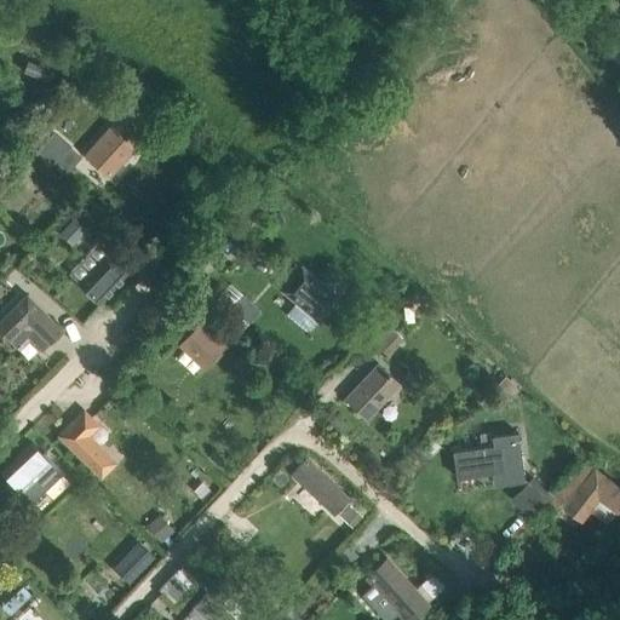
[(26,61),(22,70),(46,80),(50,69),(26,61)]
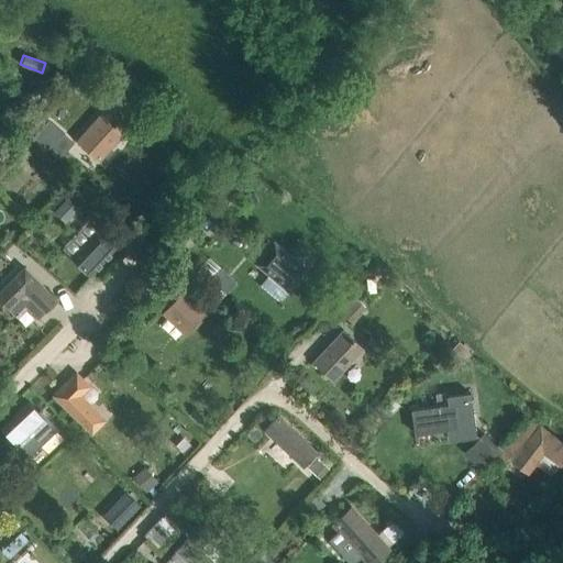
[(80,142),(100,161),(130,128),(120,119),(109,109),(80,142)]
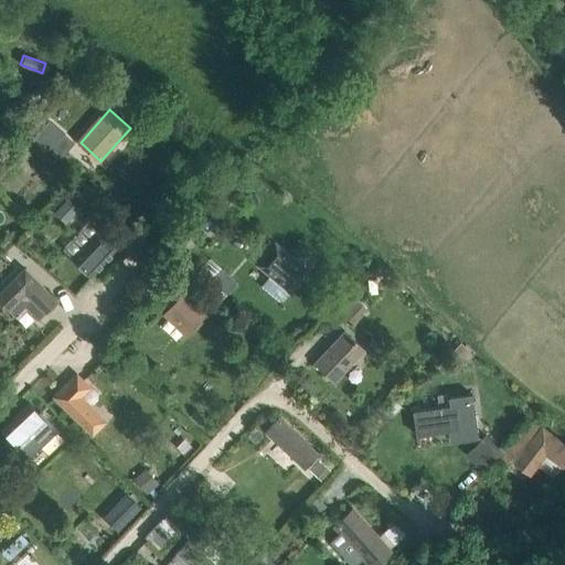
[(33,136),(59,159),(73,142),(48,119),(33,136)]
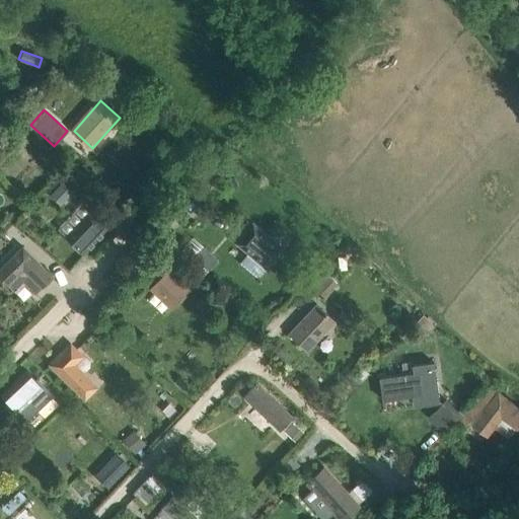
[(72,192),(63,182),(51,195),(60,204),(72,192)]
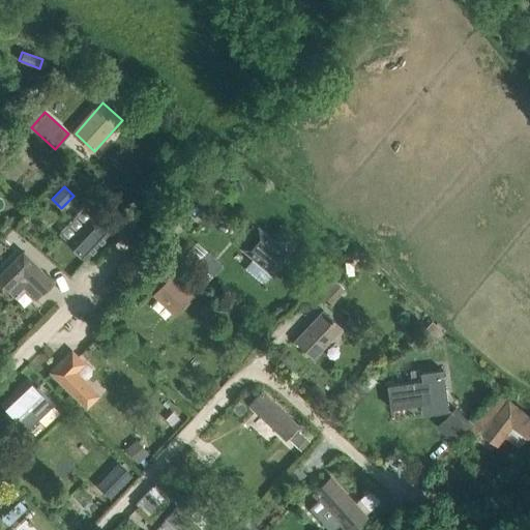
[(93,213),(66,241),(65,241),(86,261),(113,232),(93,213)]
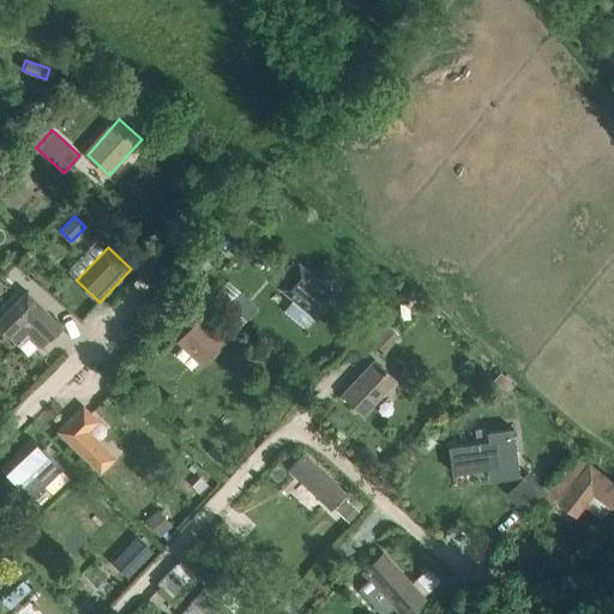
[(278,288),(315,320),(337,295),(333,292),(333,290),(333,289),(332,287),(331,284),(330,283),(327,282),(325,281),(321,280),(319,280),(299,263),(278,288)]
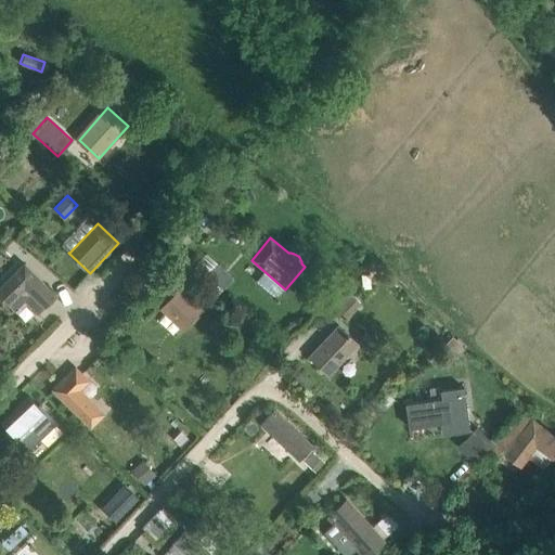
[(0,284),(0,298),(13,311),(25,300),(37,313),(55,296),(23,262),(0,284)]
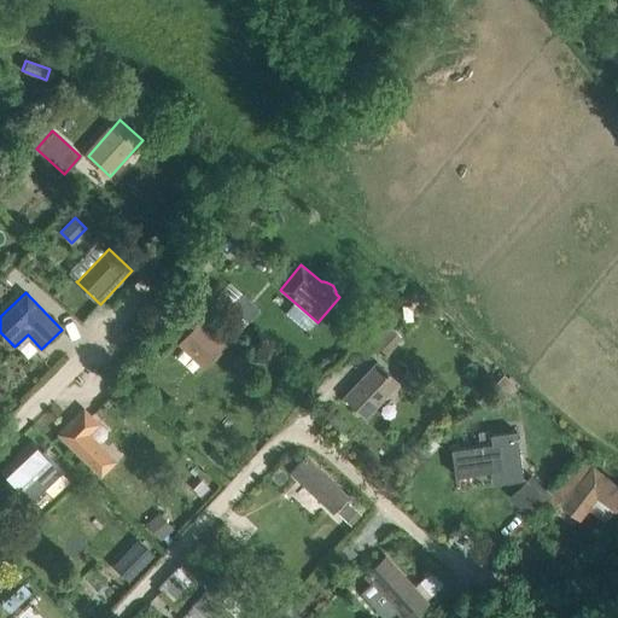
[(229,307),(246,322),(260,308),(243,292),(229,307)]
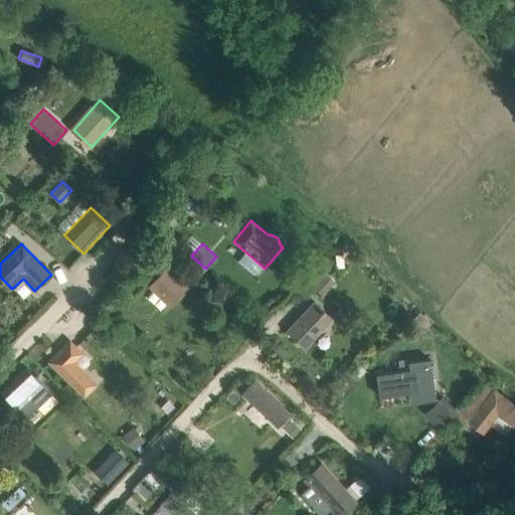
[(148,286),(170,307),(189,288),(167,267),(148,286)]
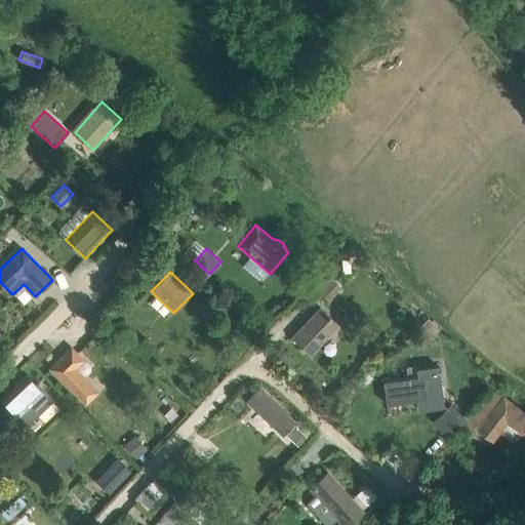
[(330,278),(318,291),(328,300),(340,287),(330,278)]
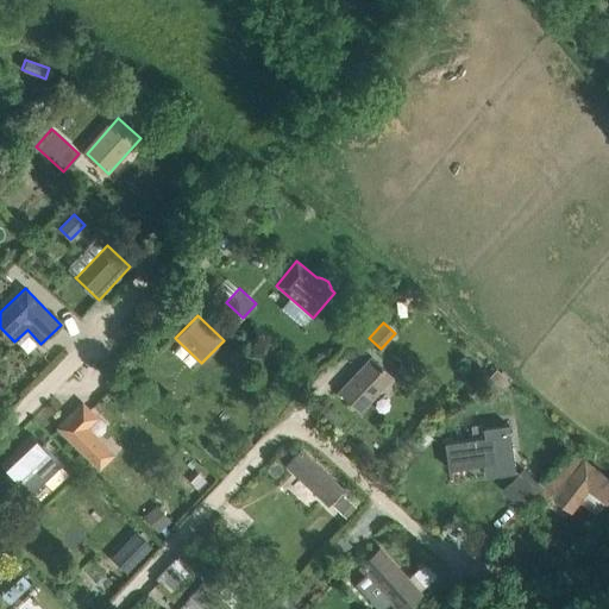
[(243,339),(228,356),(238,364),(252,347),(243,339)]
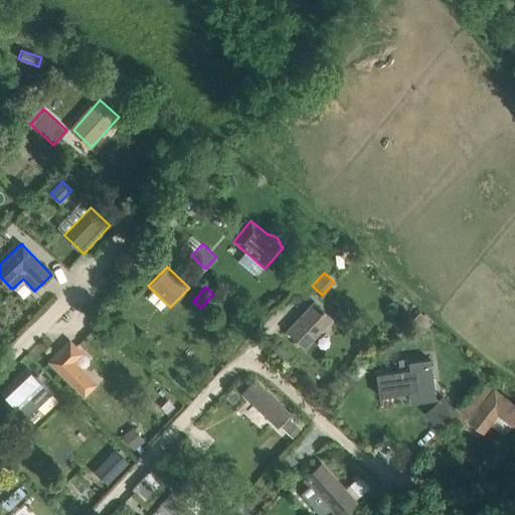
[(285,331),(304,348),(332,318),(314,301),(285,331)]
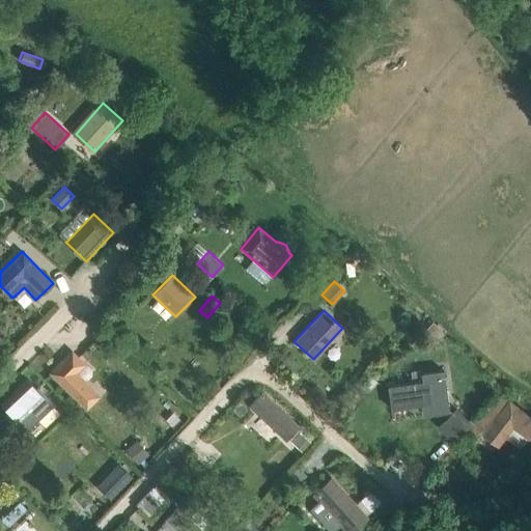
[(434,323),(425,332),(437,343),(446,334),(434,323)]
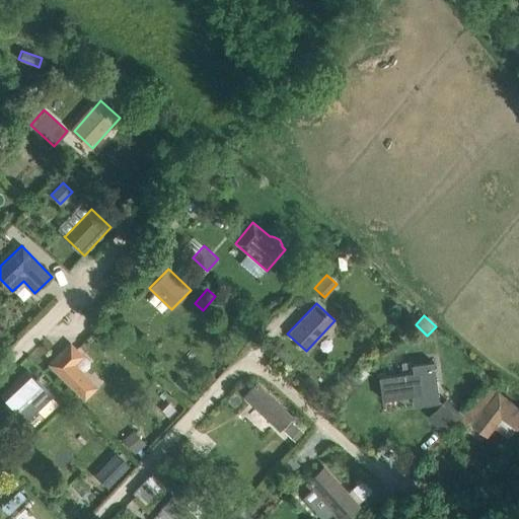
[(48,364),(84,400),(97,387),(75,364),(83,356),(70,343),(48,364)]
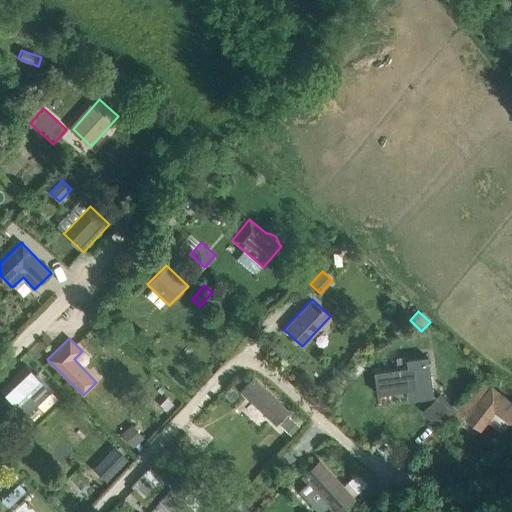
[(406,358),(396,359),(398,369),(372,372),(375,392),(406,388),(408,398),(430,395),(426,358),(406,360),(406,358)]
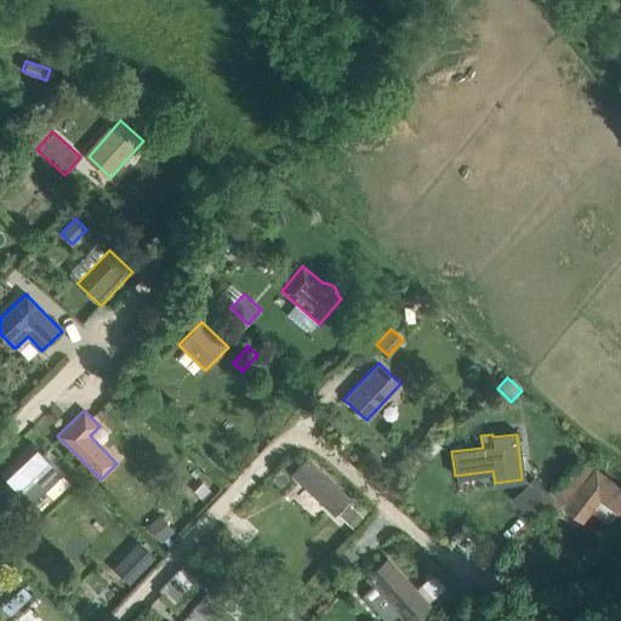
[(32,442),(0,471),(0,472),(20,494),(52,463),(32,442)]
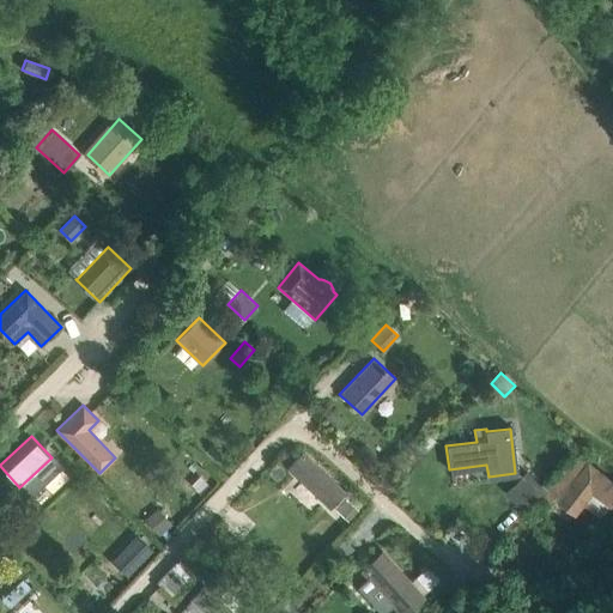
[(286,467),(329,508),(345,490),(302,450),(286,467)]
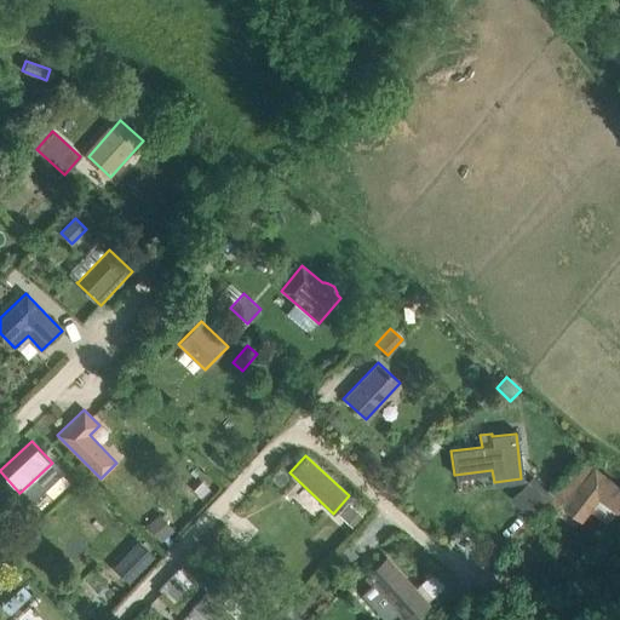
[(619,486),(597,469),(567,506),(584,520),(601,497),(619,511),(619,510),(619,486)]
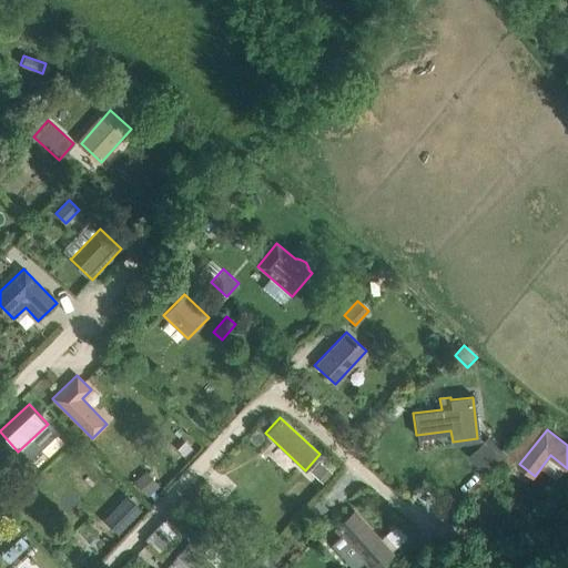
[(492,473),(508,450),(485,433),(468,456),(492,473)]
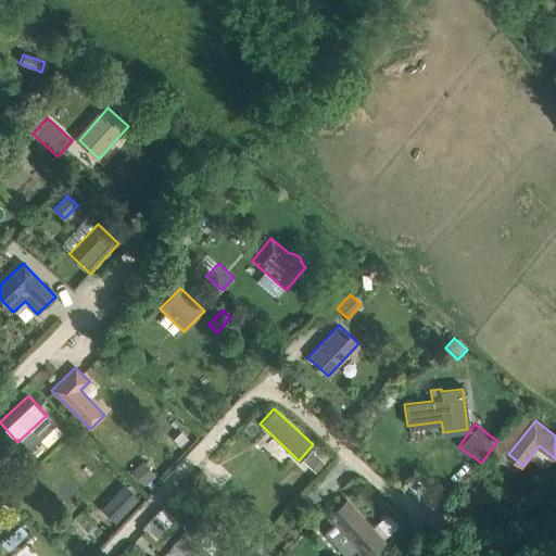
[(305,462),(316,471),(325,462),(314,452),(305,462)]
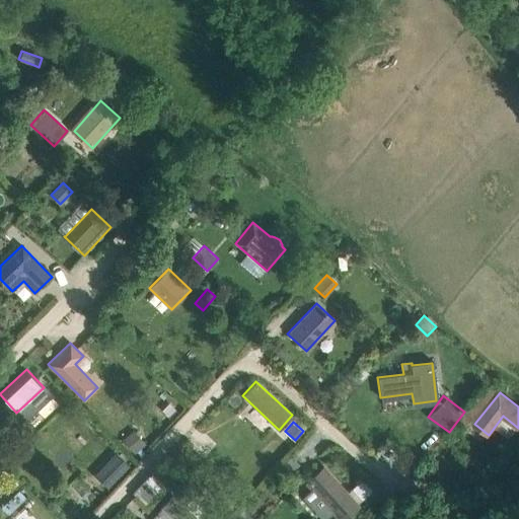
[(133,429),(122,439),(134,453),(145,444),(133,429)]
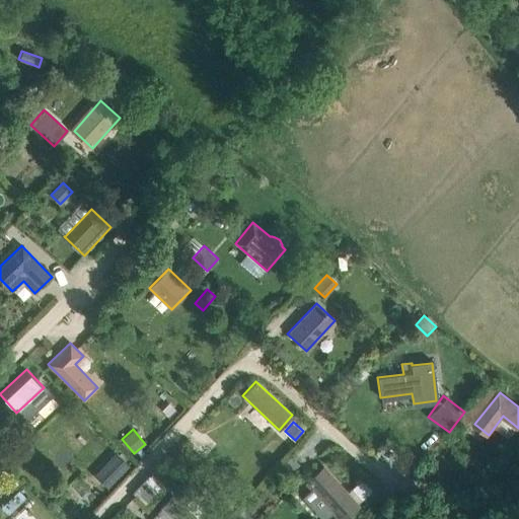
[(92,472),(107,488),(131,466),(116,450),(92,472)]
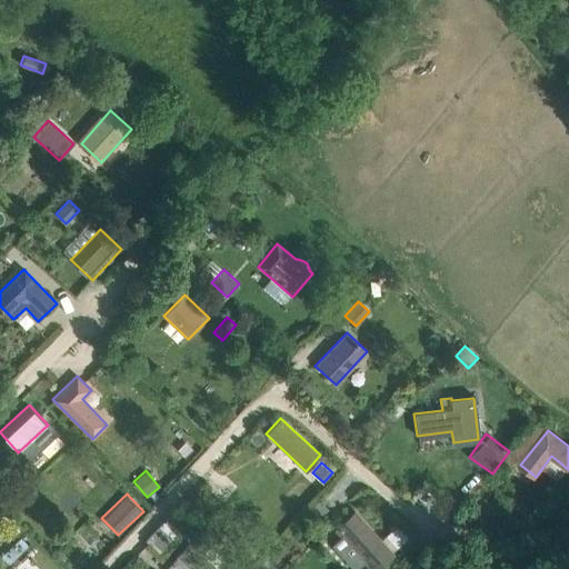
[(335,529),(370,568),(375,568),(393,552),(356,510),(335,529)]
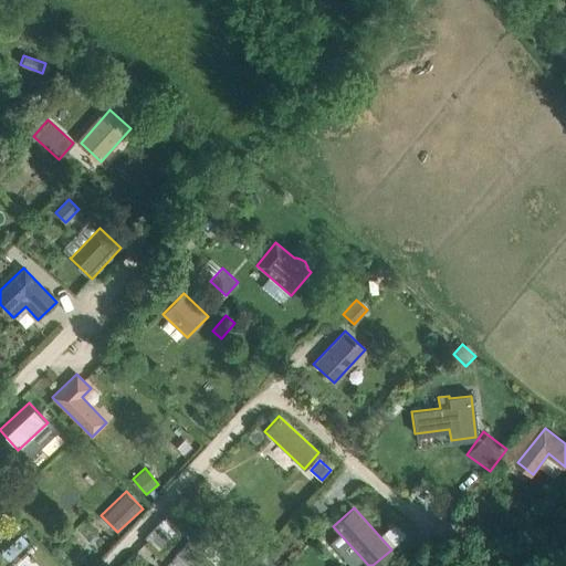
[(177,554),(165,565),(217,565),(187,538),(175,552),(177,554)]
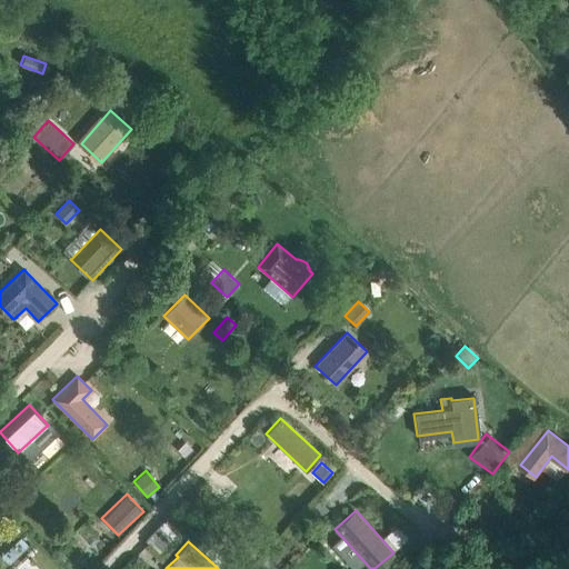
[(240,546),(239,559),(255,559),(255,546),(240,546)]
